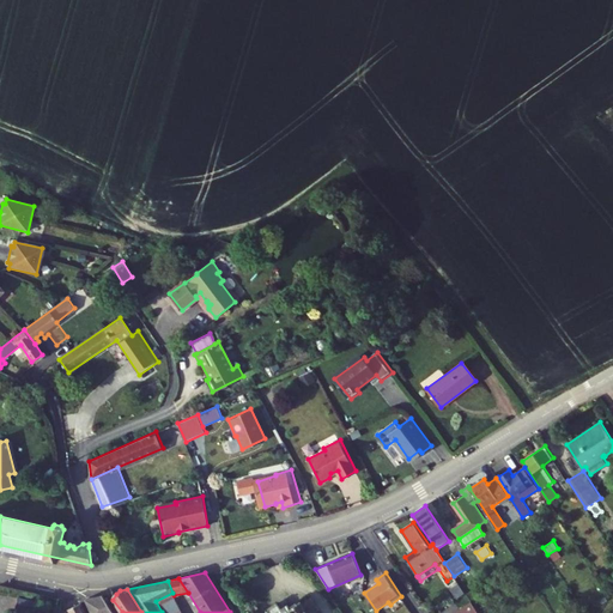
[(115,612),(103,594),(86,598),(93,612),(115,612)]
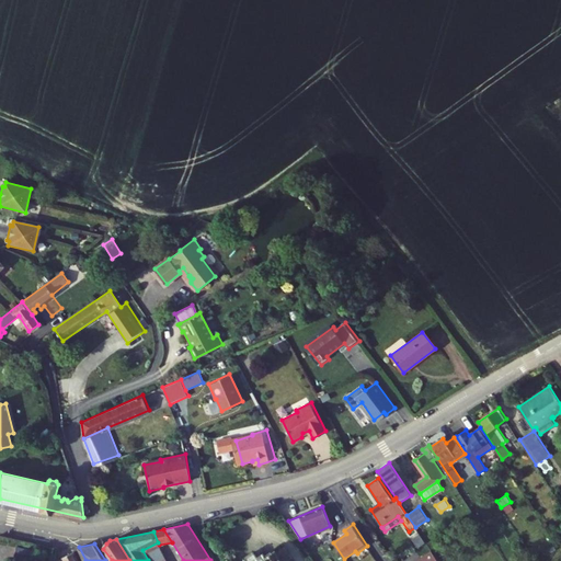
[(30,560),(33,548),(18,545),(13,560),(30,560)]
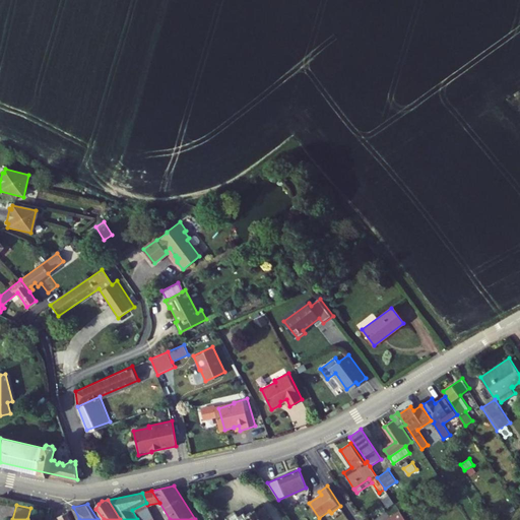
[(236,511),(225,518),(226,519),(263,519),(269,516),(264,509),(258,513),(256,510),(247,515),(245,512),(239,516),(236,511)]
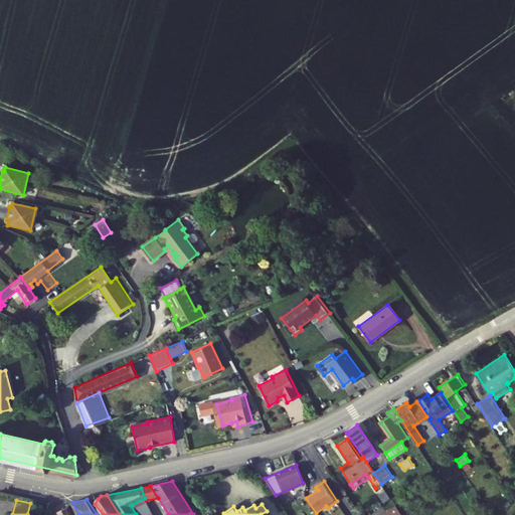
[(72,514),(68,506),(56,512),(57,514),(72,514)]
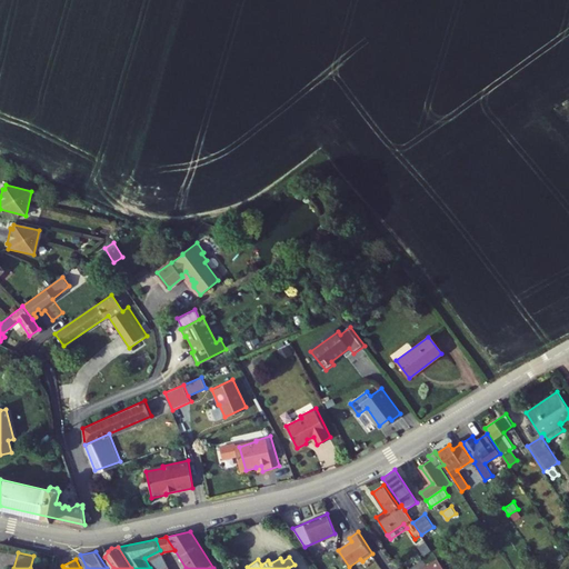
[(319,560),(316,562),(319,568),(327,568),(320,559),(319,560)]
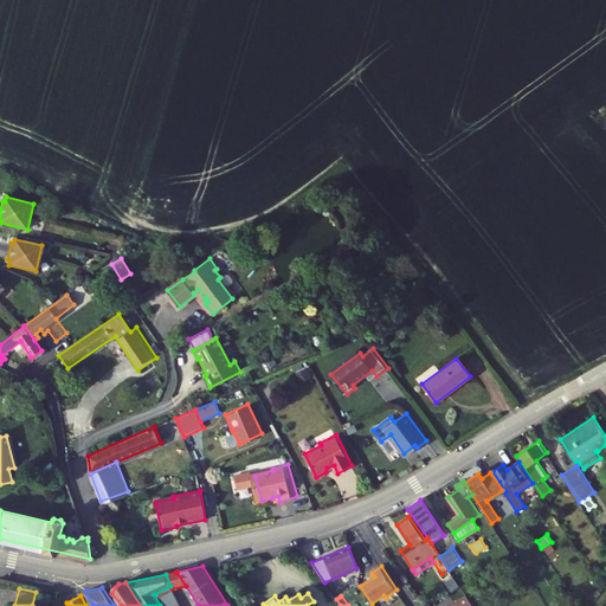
[(474,605),(466,595),(458,601),(459,603),(453,605),(474,605)]
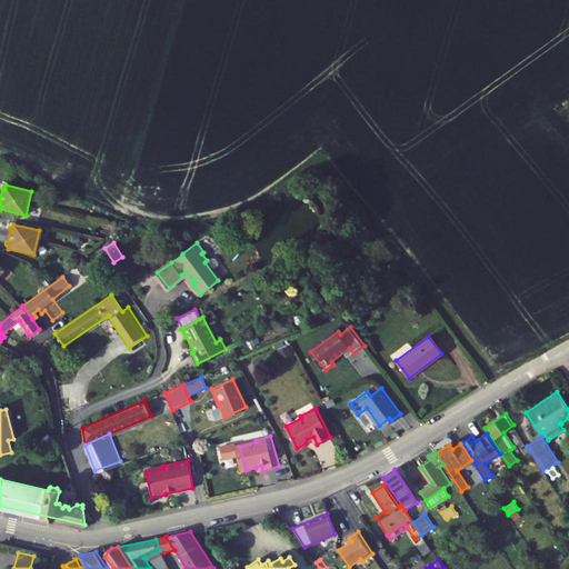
All buildings are outlined.
